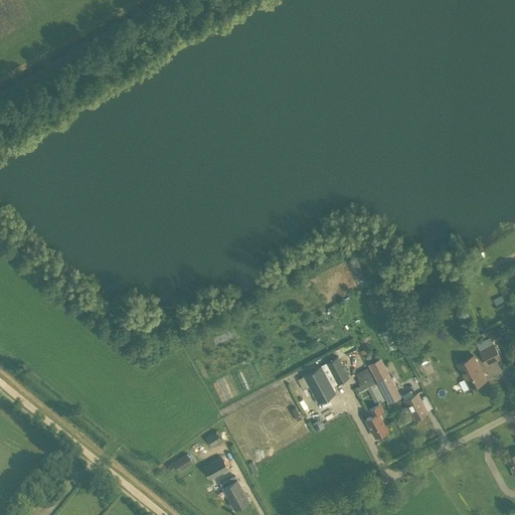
[(366,276),(355,256),(347,261),(357,280),(366,276)]
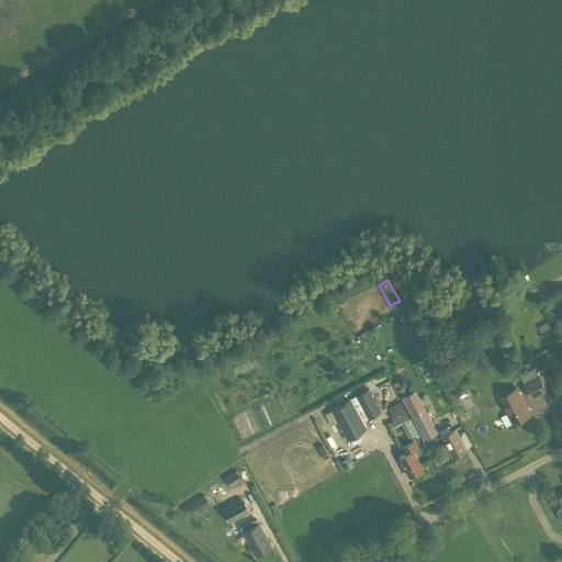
[(527,368),(539,362),(537,358),(526,363),(527,368)]
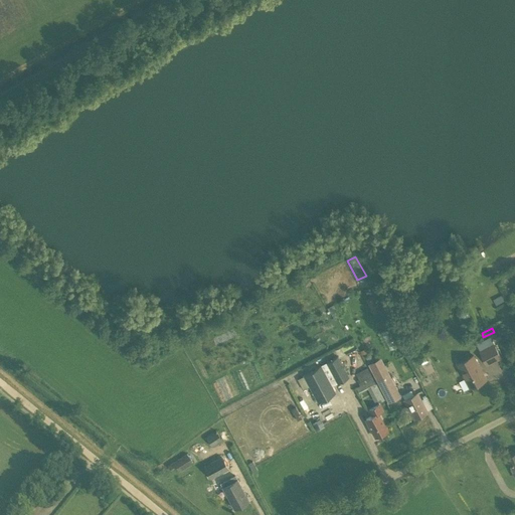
[(382,332),(388,350),(397,347),(390,329),(382,332)]
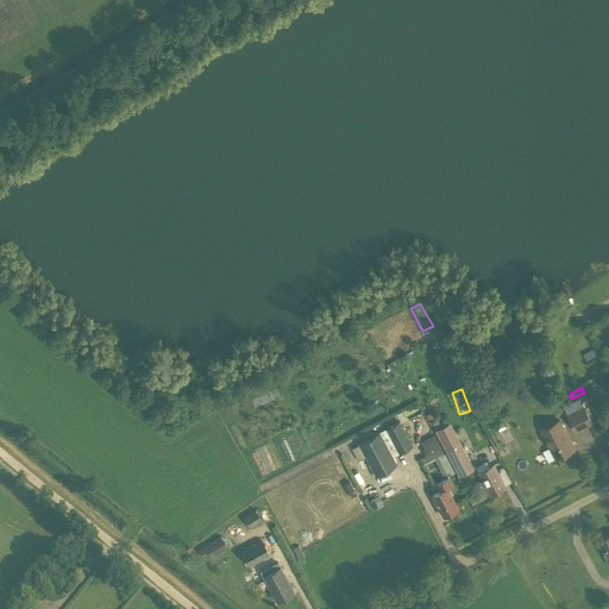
[(577,433),(594,424),(584,406),(566,415),(577,433)]
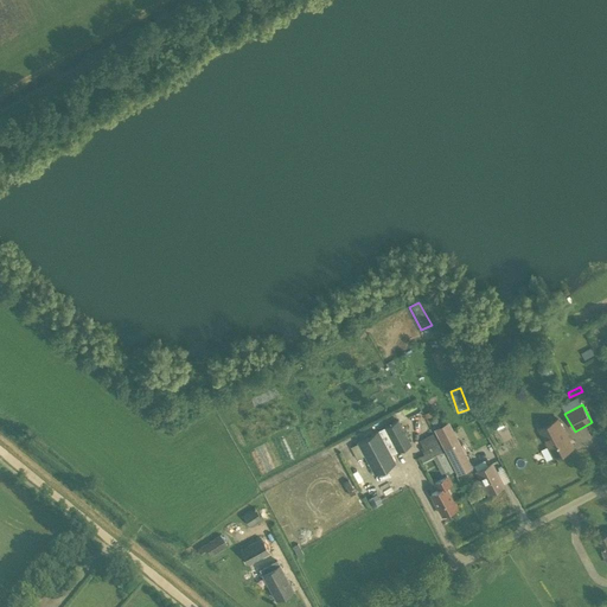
[(397,452),(411,445),(398,420),(384,427),(397,452)]
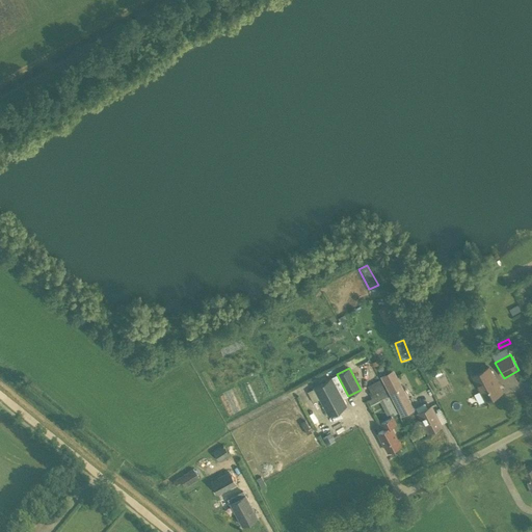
[(486,401),(502,393),(488,368),(473,376),(486,401)]
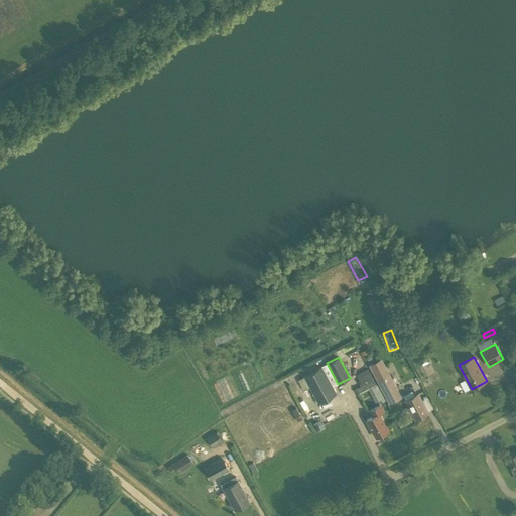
[(389,404),(401,397),(381,359),(369,365),(389,404)]
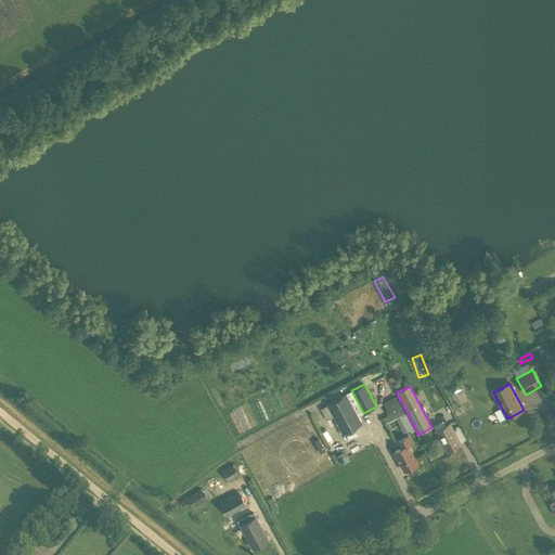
[(363,413),(351,390),(325,404),(341,434),(362,424),(358,416),(363,413)]
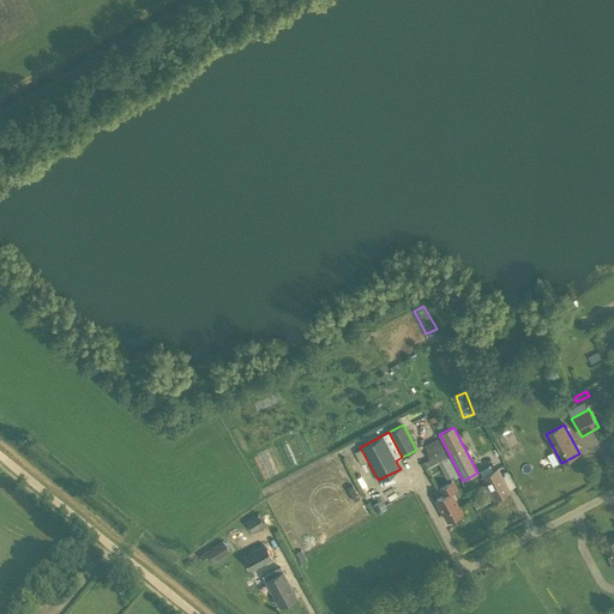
[(428,459),(444,452),(440,445),(426,452),(428,459)]
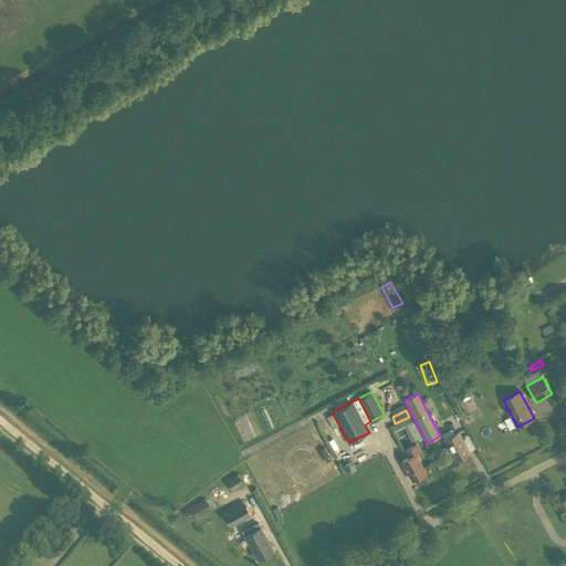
[(412,423),(405,428),(411,442),(417,439),(418,442),(422,439),(413,421),(412,422),(412,423)]
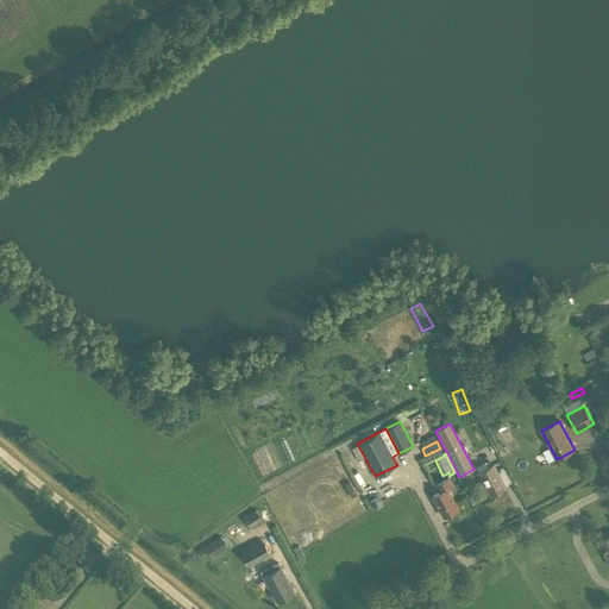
[(490,495),(504,488),(493,465),(478,472),(490,495)]
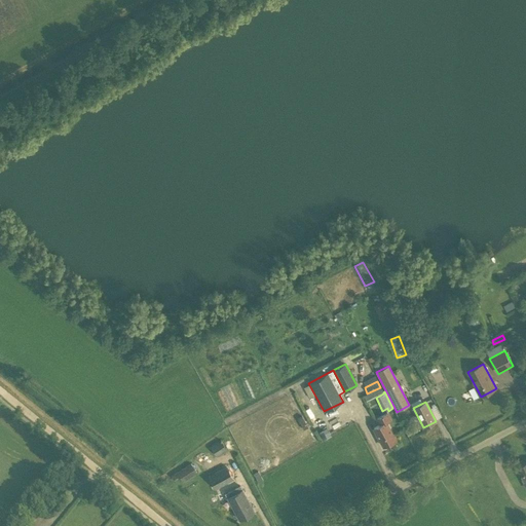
[(384,447),(396,441),(385,422),(391,419),(388,413),(382,416),(376,419),(378,422),(379,424),(373,427),(384,447)]
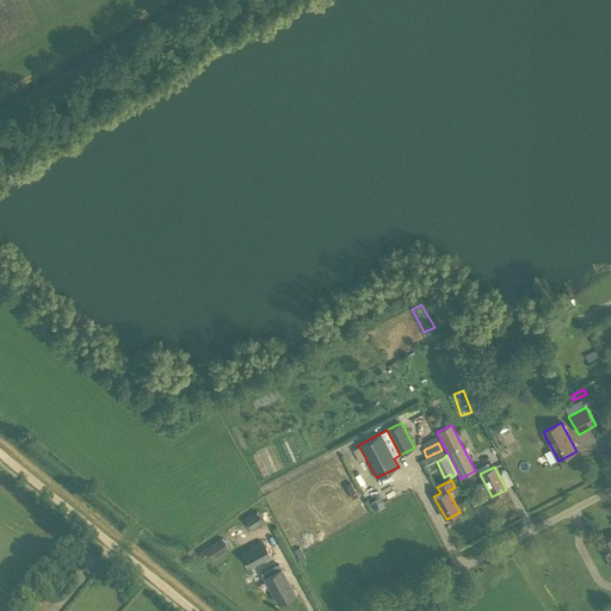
[(251,530),(263,522),(255,511),(244,519),(251,530)]
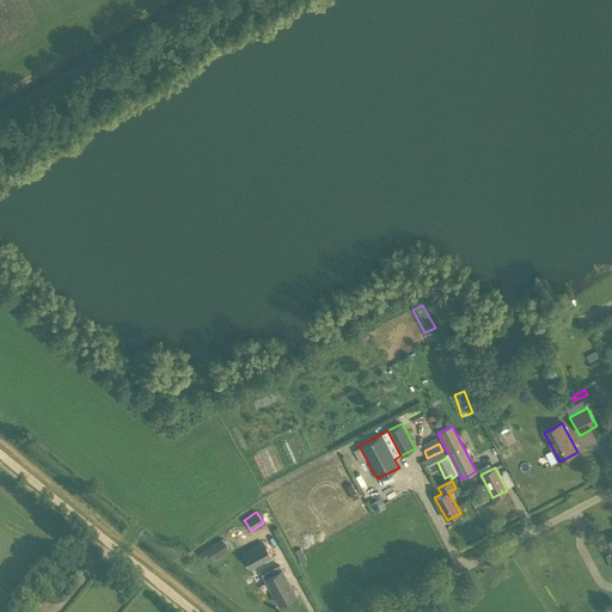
[(611,536),(599,543),(611,568),(611,536)]
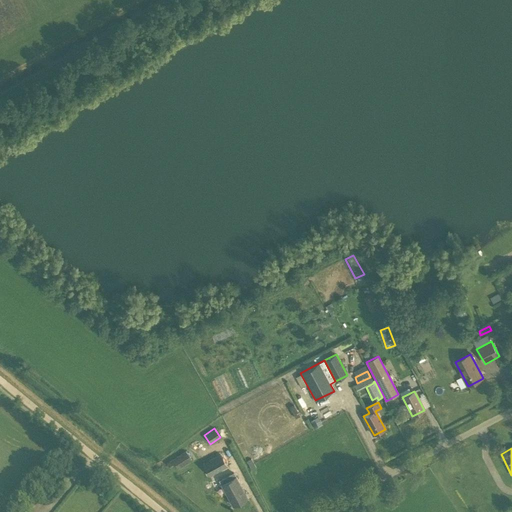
[(177,469),(191,460),(185,451),(166,463),(169,468),(174,465),(177,469)]
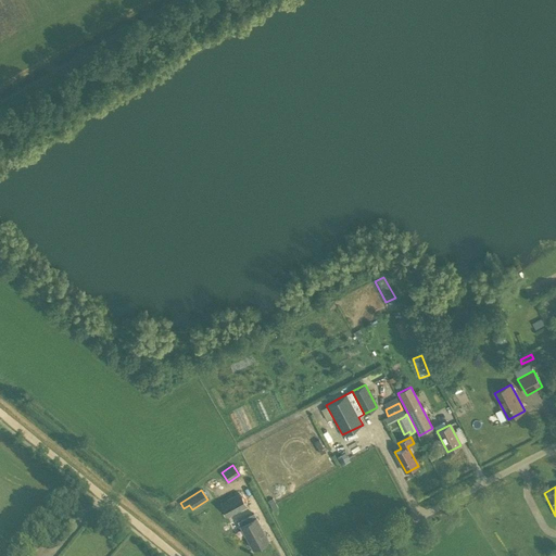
[(227,518),(247,507),(239,492),(218,503),(227,518)]
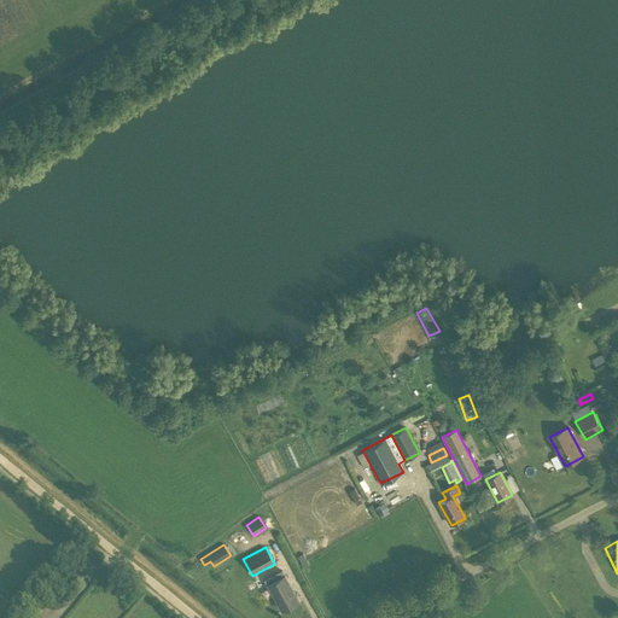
[(303,569),(309,565),(303,554),(297,558),(303,569)]
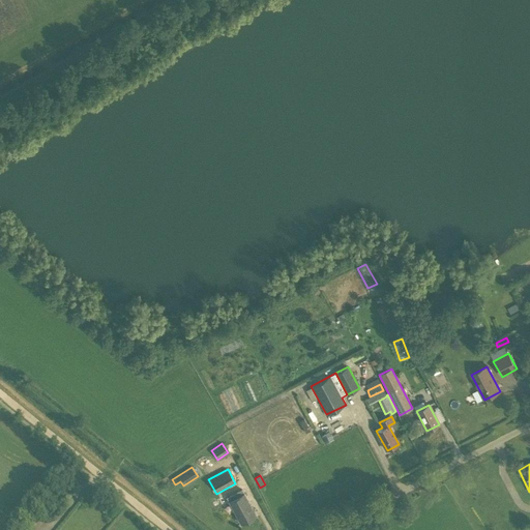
[(241,524),(257,516),(243,493),(229,501),(241,524)]
